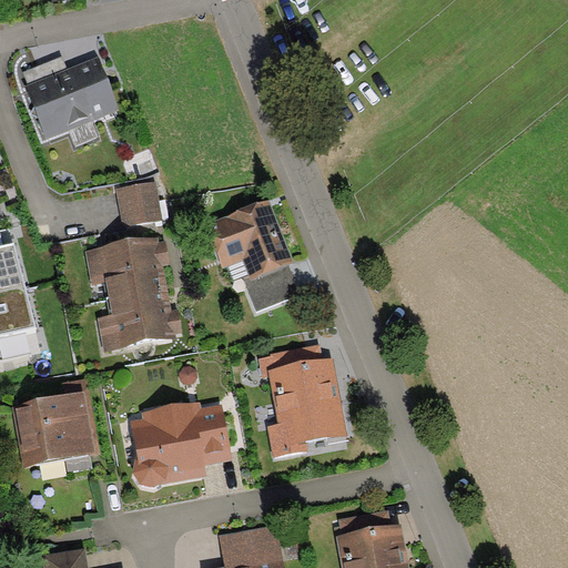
[(28,87),(68,70),(63,58),(23,73),(28,87)]
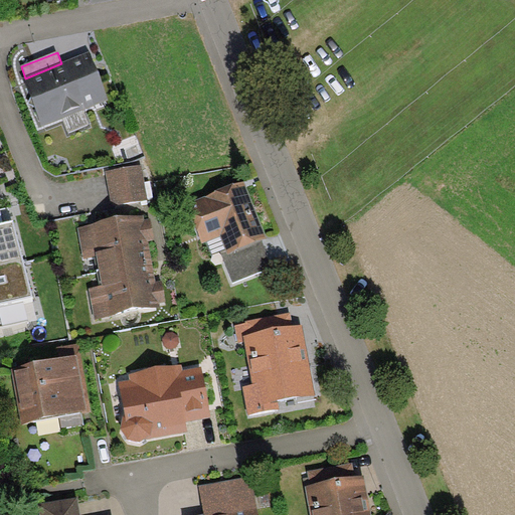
[(25,78),(23,79),(42,127),(109,101),(90,52),(61,63),(25,78)]
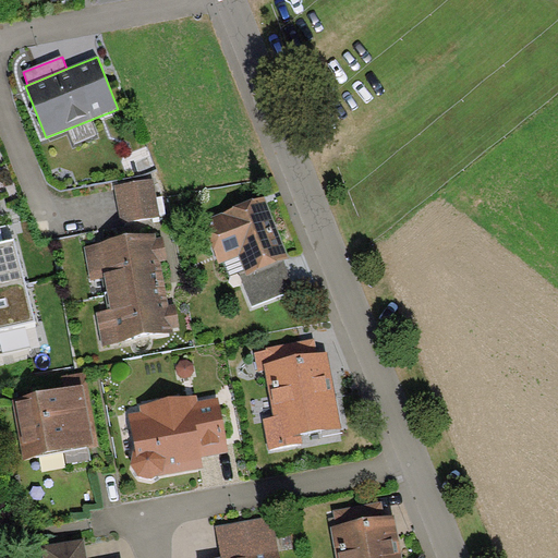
[(154,180),(114,186),(121,223),(159,217),(154,180)]
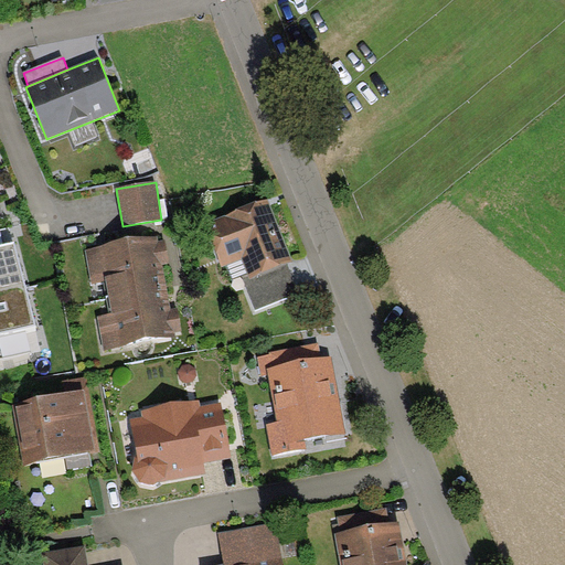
[(204,225),(222,268),(242,259),(248,276),(251,280),(289,265),(294,264),(268,200),(204,225)]
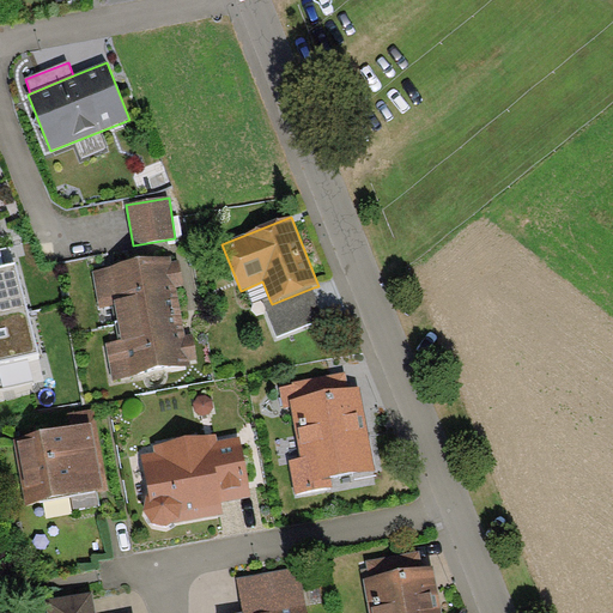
[(0,316),(26,310),(11,247),(0,248),(0,316)]
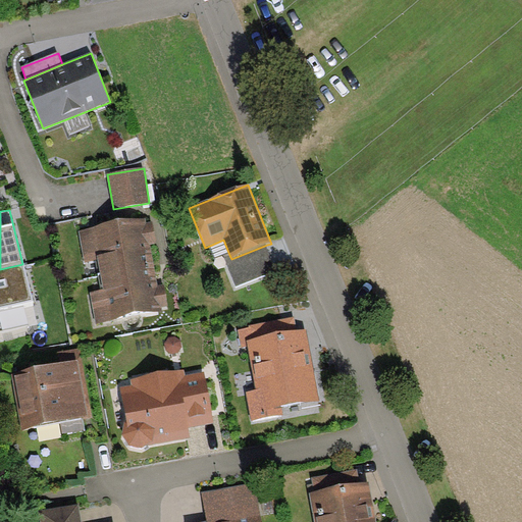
[(98,262),(101,275),(154,266),(151,245),(157,244),(153,222),(147,223),(146,219),(79,231),(85,264),(98,262)]
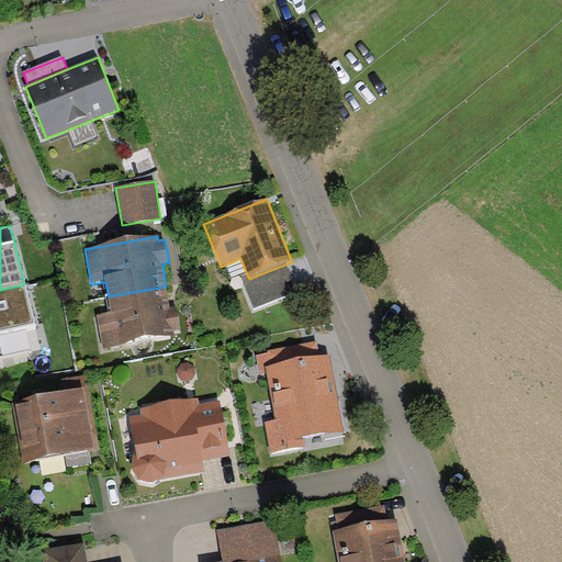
[(299,291),(288,263),(249,279),(247,274),(242,277),(255,308),(299,291)]
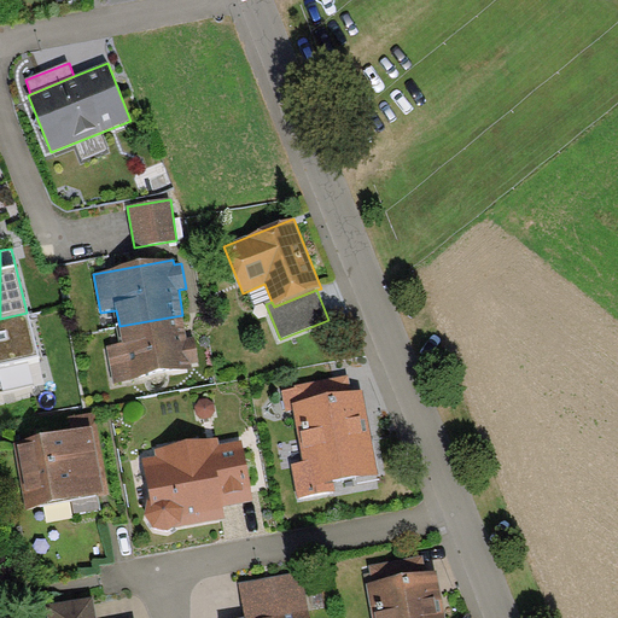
[(27,313),(0,319),(0,390),(44,380),(27,313)]
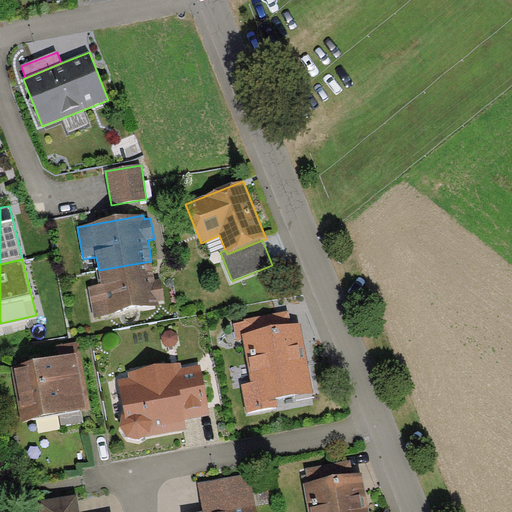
[(151,261),(99,270),(102,285),(88,287),(94,319),(160,307),(158,301),(165,300),(161,280),(154,281),(151,261)]
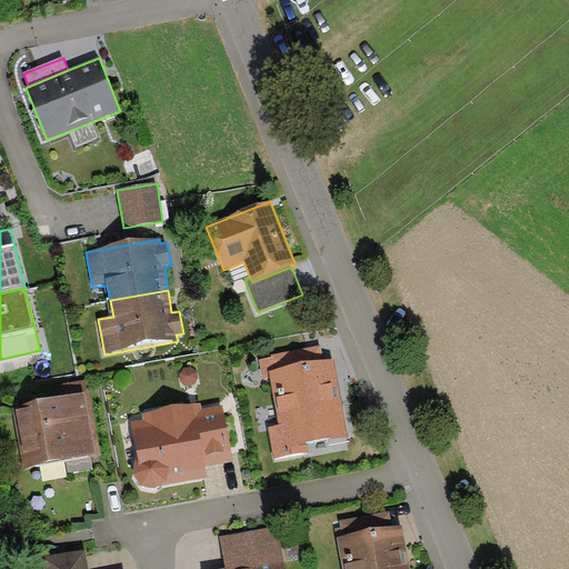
[(270,372),(325,363),(321,347),(271,356),(272,359),(260,361),(263,379),(271,378),(270,372)]
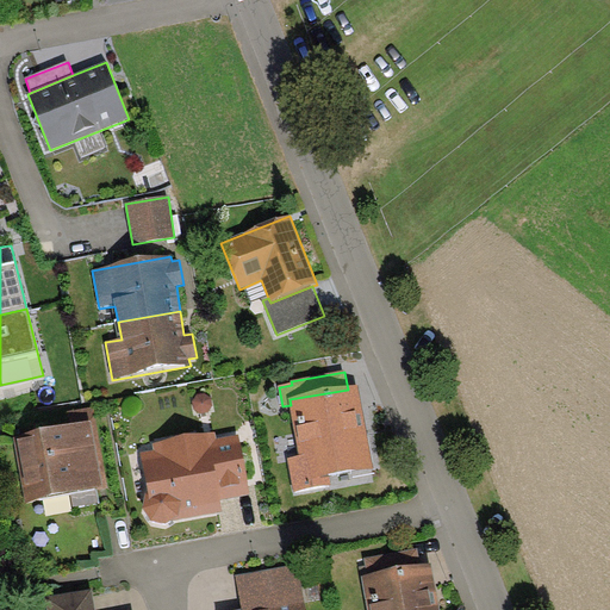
[(348,390),(290,399),(291,405),(300,458),(287,460),(293,492),(331,486),(329,477),(374,468),(359,387),(348,390)]
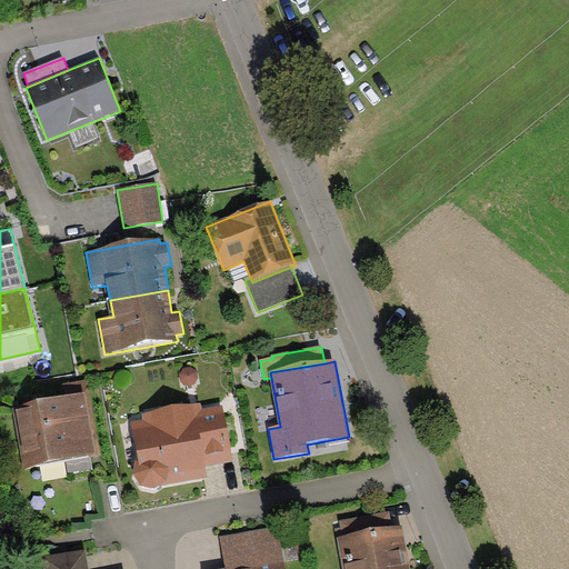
[(63,385),(67,398),(86,395),(87,403),(97,401),(92,379),(63,385)]
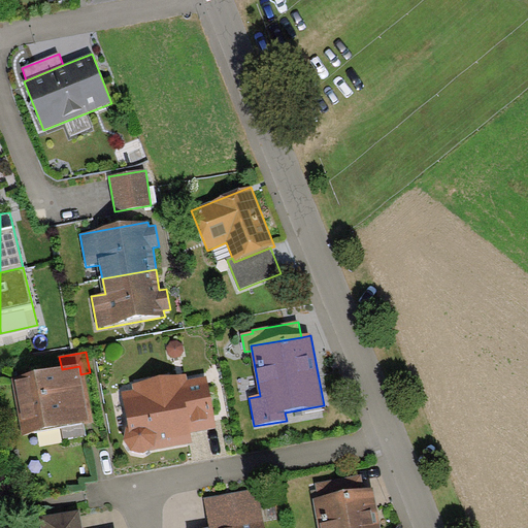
[(62,369),(11,378),(22,435),(90,423),(80,374),(79,366),(62,369)]
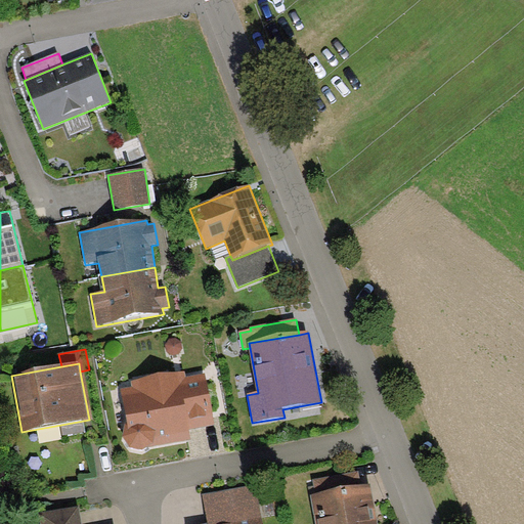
[(132,388),(121,390),(127,424),(122,438),(129,449),(141,453),(148,448),(190,440),(189,430),(215,426),(205,374),(186,377),(185,373),(131,382),(132,388)]
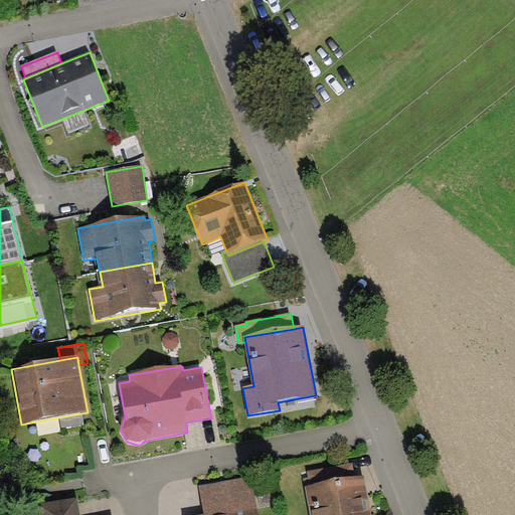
[(308,472),(311,487),(356,479),(353,464),(308,472)]
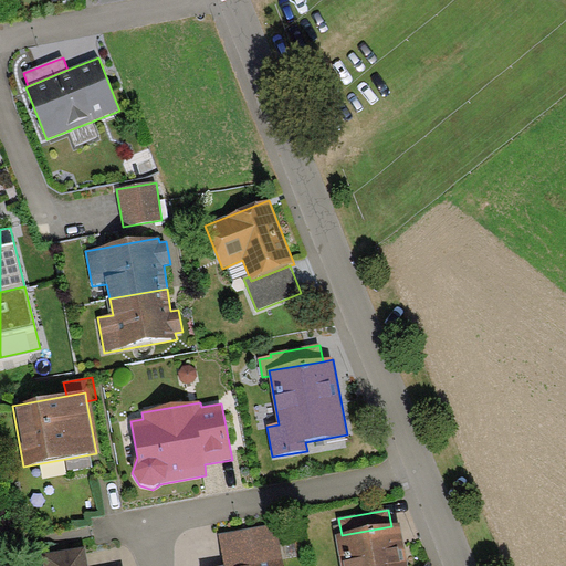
[(223,565),(259,565),(283,562),(276,523),(219,535),(223,565)]
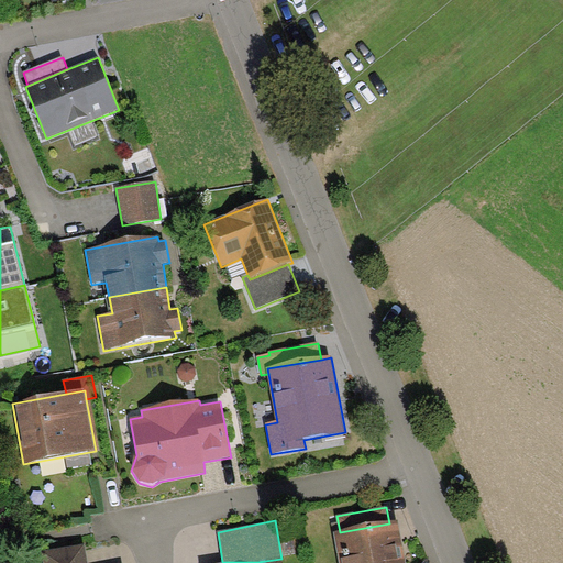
[(340,532),(333,533),(339,562),(406,562),(399,521),(389,523),(340,532)]
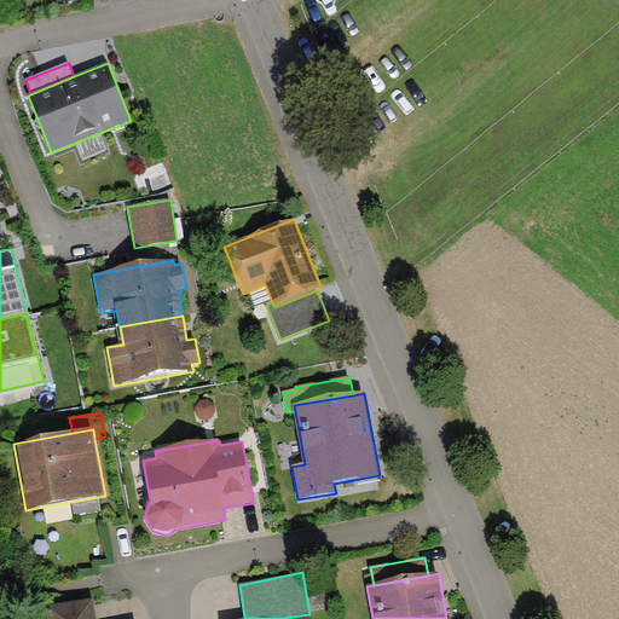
[(47,618),(96,618),(93,600),(46,608),(47,618)]
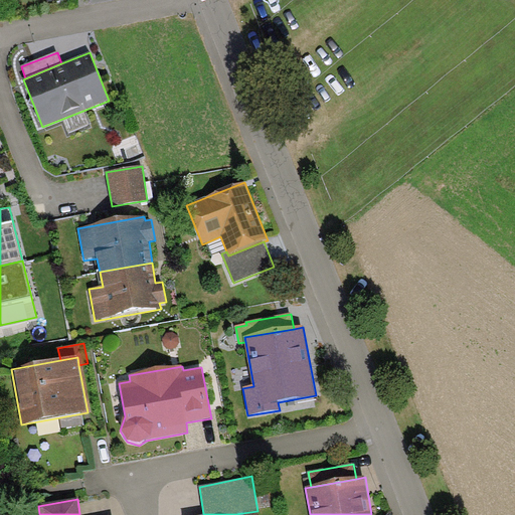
All buildings are outlined.
